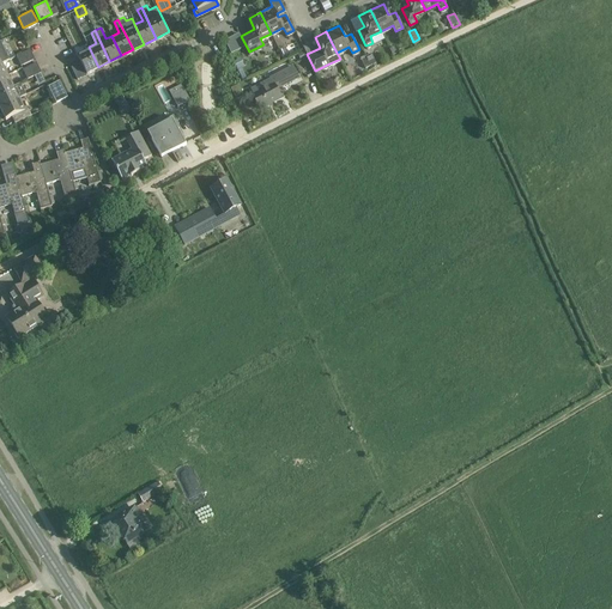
[(30,47),(16,54),(20,64),(35,56),(30,47)]
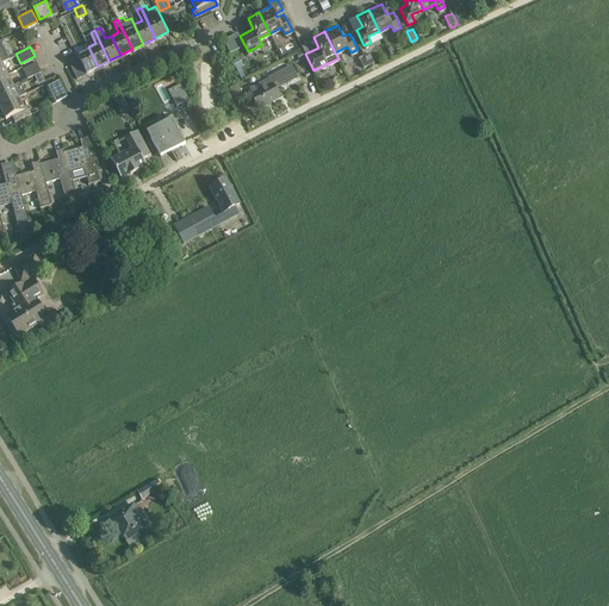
[(88,47),(76,52),(80,60),(70,64),(76,76),(85,73),(86,72),(98,67),(88,47)]
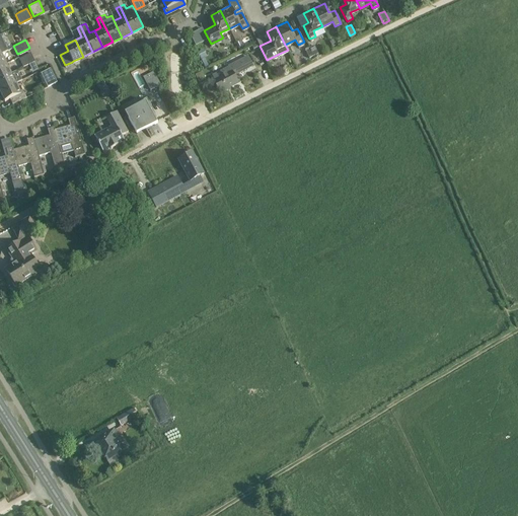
[(314,44),(309,46),(313,55),(312,55),(313,56),(319,54),(314,44)]
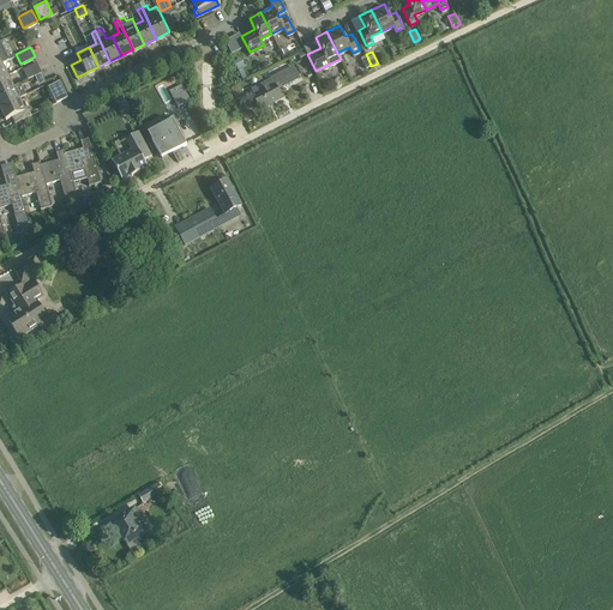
[(366,54),(360,58),(365,67),(370,65),(371,65),(366,54)]
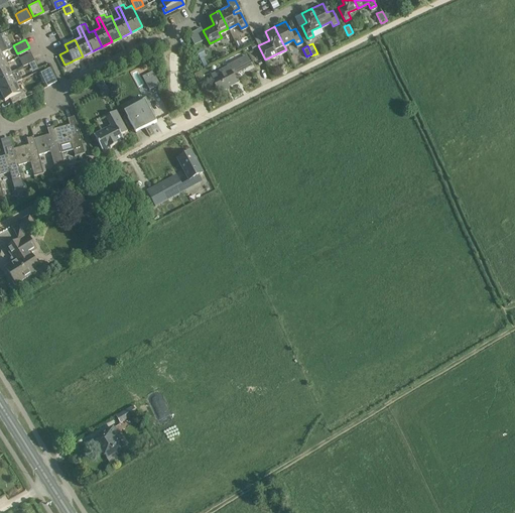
[(30,50),(19,56),(23,65),(34,59),(30,50)]
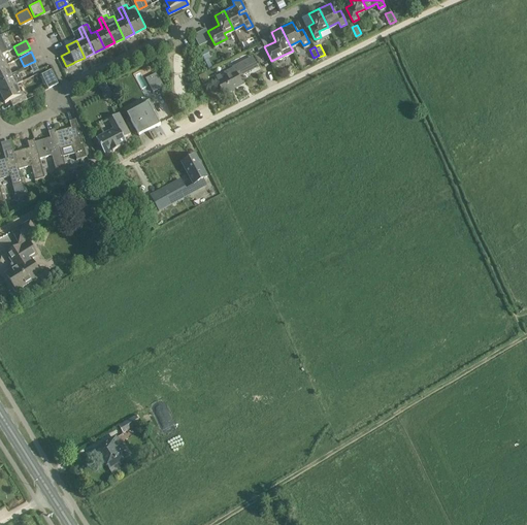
[(223,92),(241,81),(238,76),(257,66),(251,55),(231,65),(231,67),(225,70),(215,75),(223,92)]
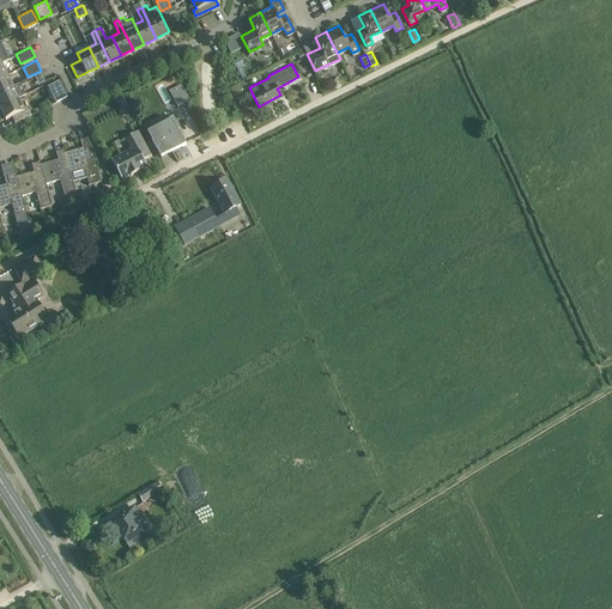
[(0,90),(13,84),(7,72),(0,75),(0,90)]
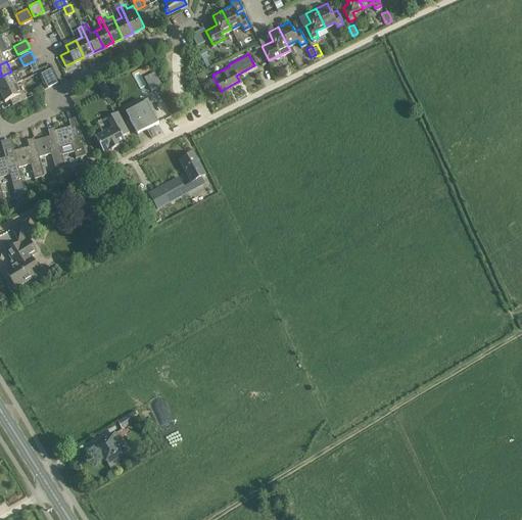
[(48,86),(57,81),(50,67),(41,72),(48,86)]
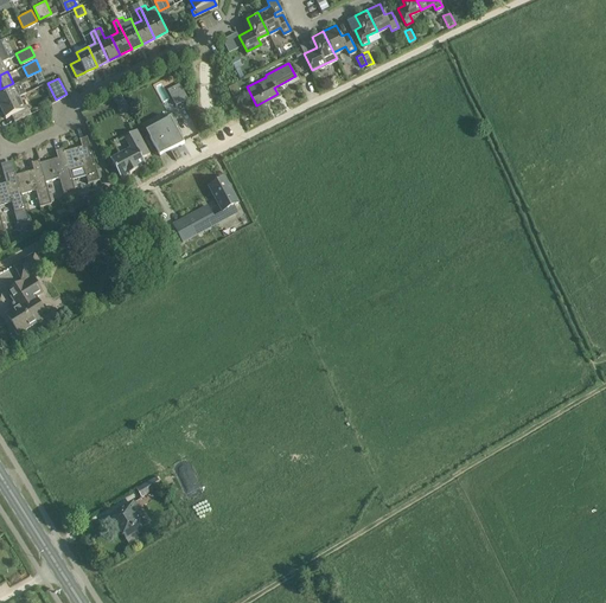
[(0,104),(19,95),(25,92),(19,81),(13,83),(0,89),(0,104)]
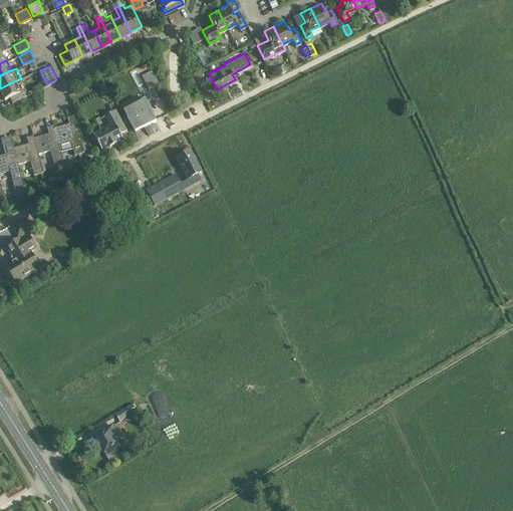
[(153,68),(142,73),(149,88),(160,82),(153,68)]
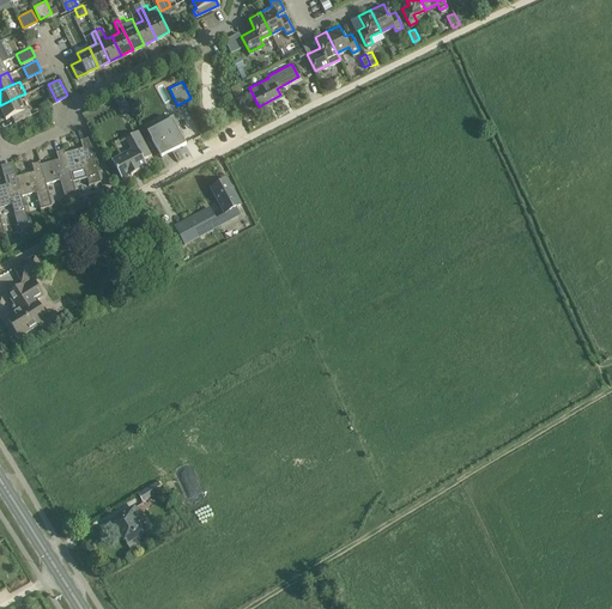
[(28,105),(25,107),(19,96),(0,105),(0,108),(6,117),(11,115),(13,121),(31,113),(28,105)]
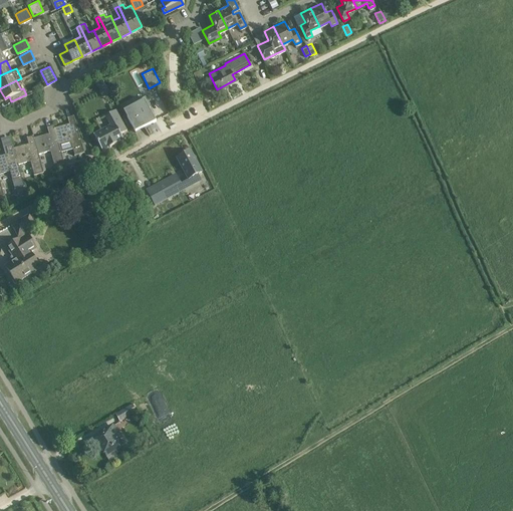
[(131,121),(136,130),(156,118),(152,112),(154,111),(145,94),(136,99),(139,104),(125,111),(131,121)]
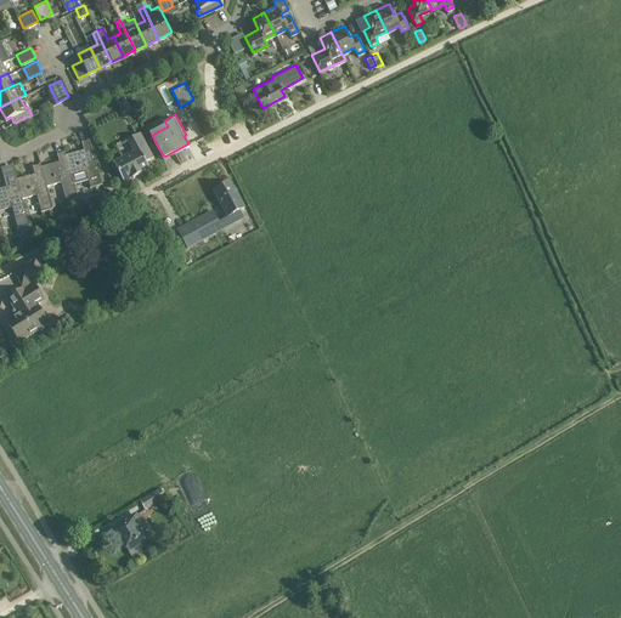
[(134,149),(113,160),(123,180),(130,176),(141,171),(141,170),(148,165),(146,159),(153,154),(140,130),(128,137),(134,149)]
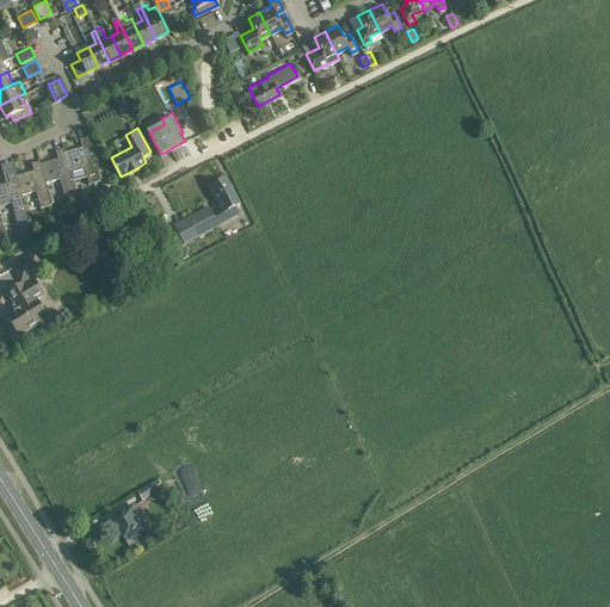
[(88,183),(100,179),(99,178),(98,172),(87,135),(80,137),(82,144),(65,150),(63,150),(68,169),(69,169),(72,179),(86,175),(88,183)]
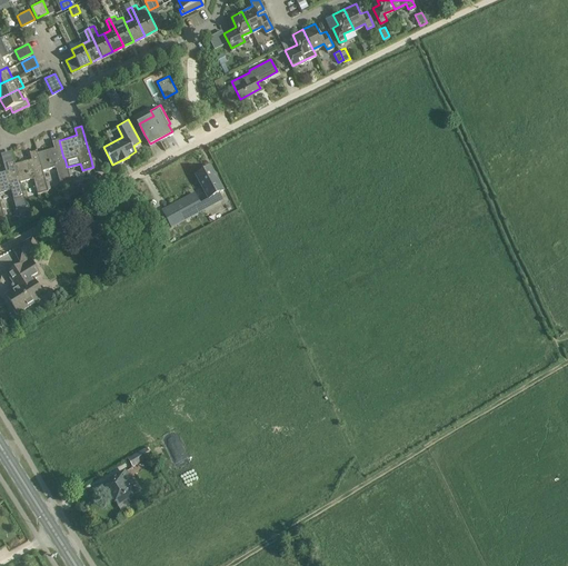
[(55,166),(60,184),(71,180),(67,167),(65,158),(63,158),(59,140),(60,140),(59,137),(52,139),(53,146),(38,150),(36,151),(41,169),(42,169),(55,166)]
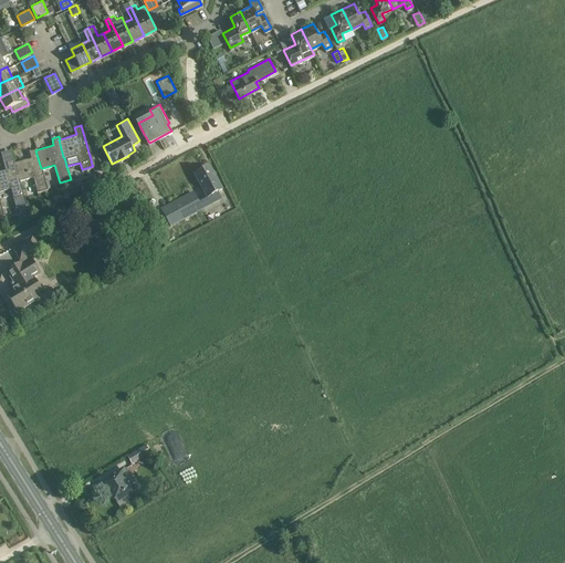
[(32,175),(37,191),(48,188),(48,187),(45,179),(42,168),(41,168),(35,150),(38,149),(37,147),(29,149),(31,156),(14,160),(13,162),(19,179),(20,179),(32,175)]
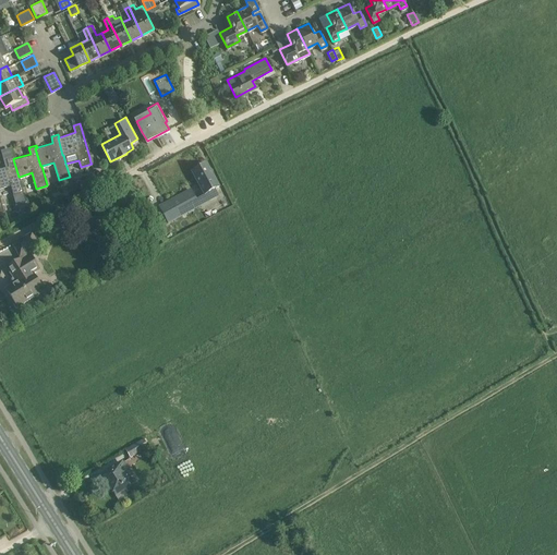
[(9,165),(0,167),(0,186),(10,183),(15,204),(17,204),(26,202),(26,201),(24,191),(23,186),(20,177),(19,177),(13,159),(14,158),(14,156),(7,158),(9,165)]
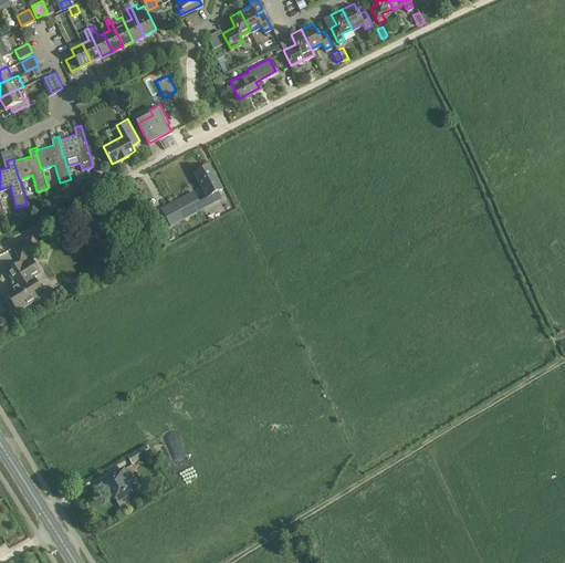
[(199,200),(192,189),(161,207),(170,223),(202,206),(221,196),(218,190),(221,188),(217,179),(209,164),(195,171),(202,187),(207,196),(199,200)]
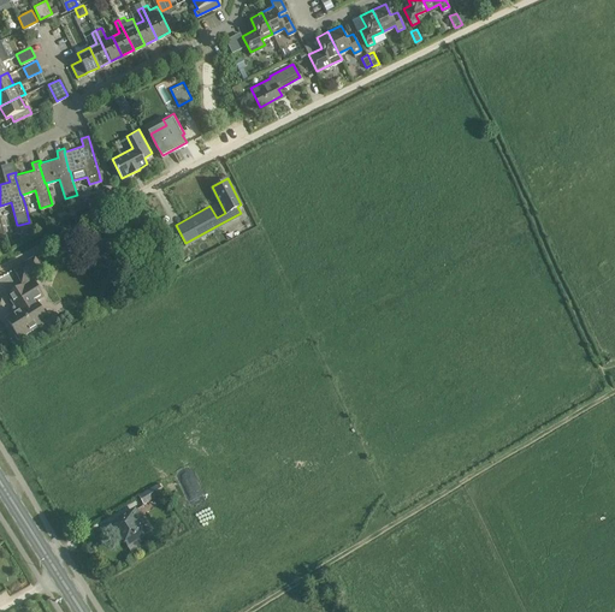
[(78,243),(86,255),(105,244),(98,232),(78,243)]
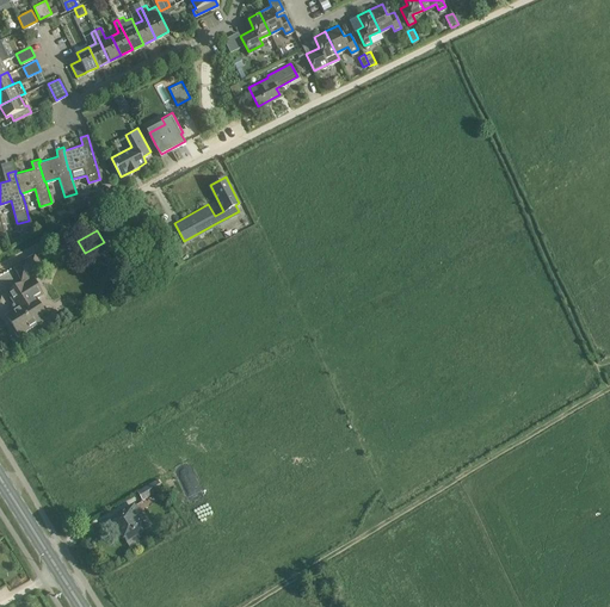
[(26,329),(47,316),(36,297),(42,292),(35,279),(36,274),(35,272),(43,268),(35,253),(12,265),(20,280),(23,279),(24,280),(7,291),(14,303),(13,303),(12,310),(6,314),(14,327),(12,330),(14,335),(19,336),(25,333),(26,329)]
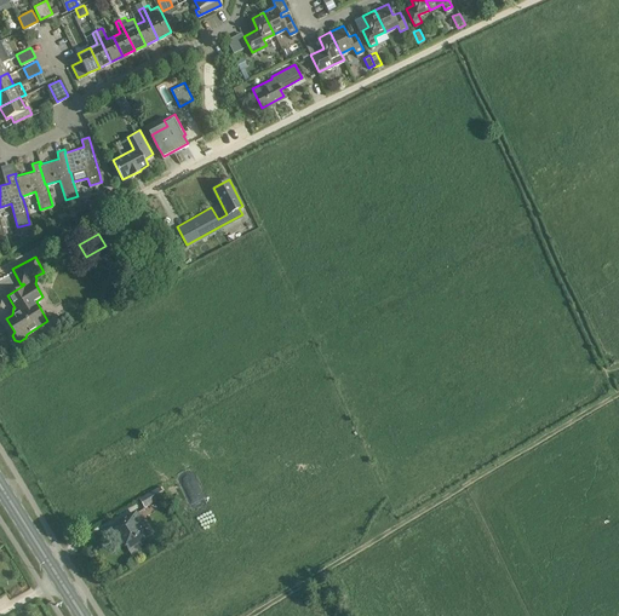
[(142,507),(165,494),(159,485),(137,499),(142,507)]
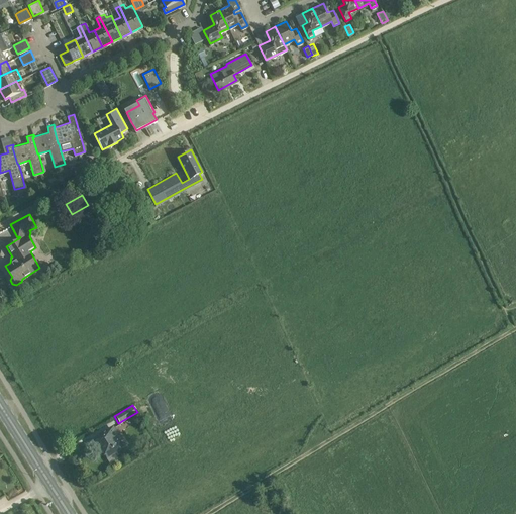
[(95,438),(107,457),(124,445),(112,426),(95,438)]
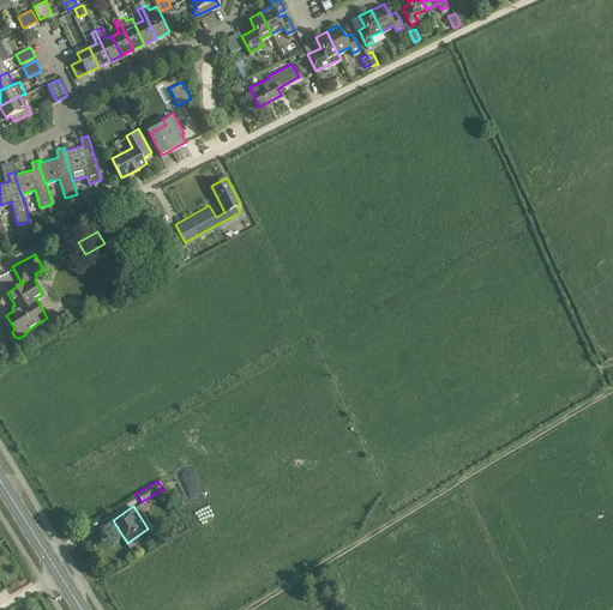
All buildings are outlined.
